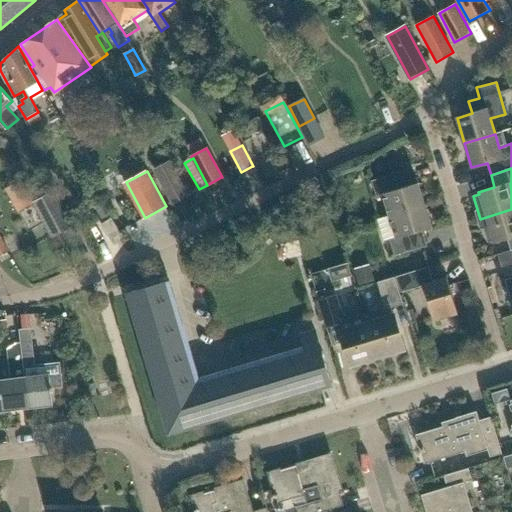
[(382,194),(389,217),(424,206),(416,178),(407,181),(404,171),(388,176),(387,174),(372,179),(376,196),(382,194)]
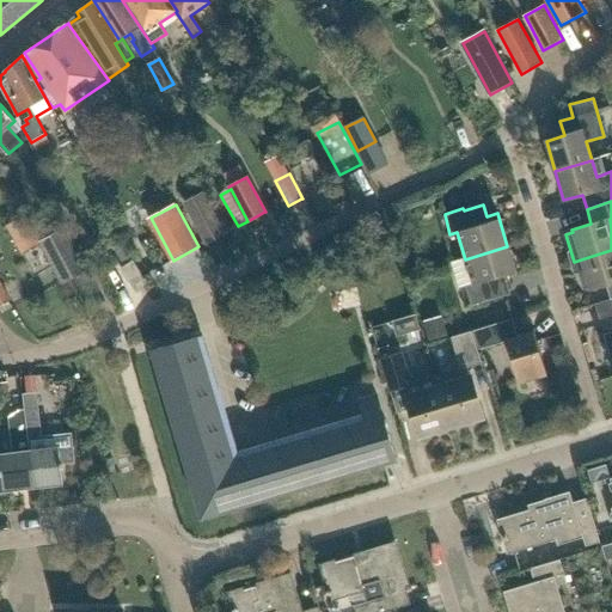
[(209,208),(193,218),(207,244),(224,234),(209,208)]
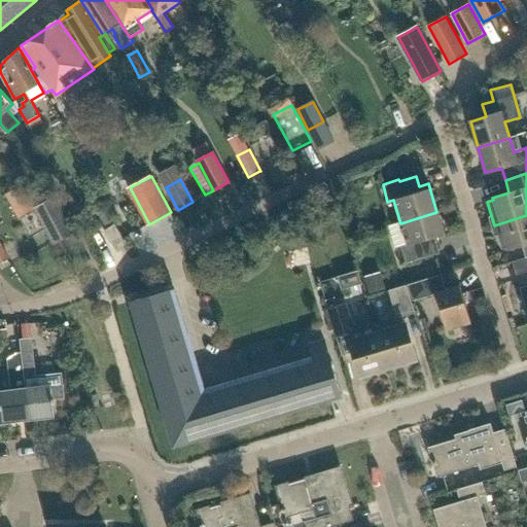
[(35,212),(33,208),(21,186),(5,195),(21,220),(35,212)]
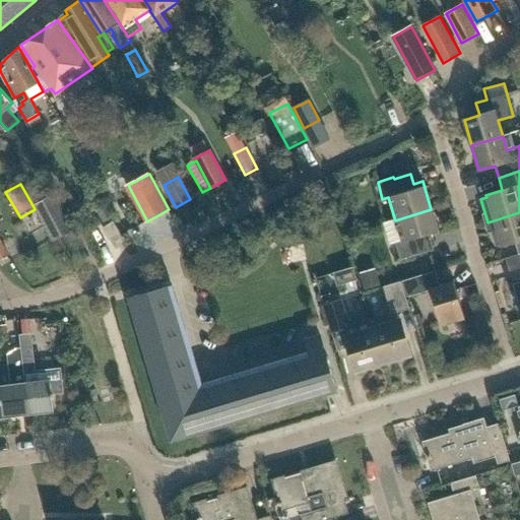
[(54,194),(33,205),(35,209),(58,252),(65,248),(60,238),(74,230),(54,194)]
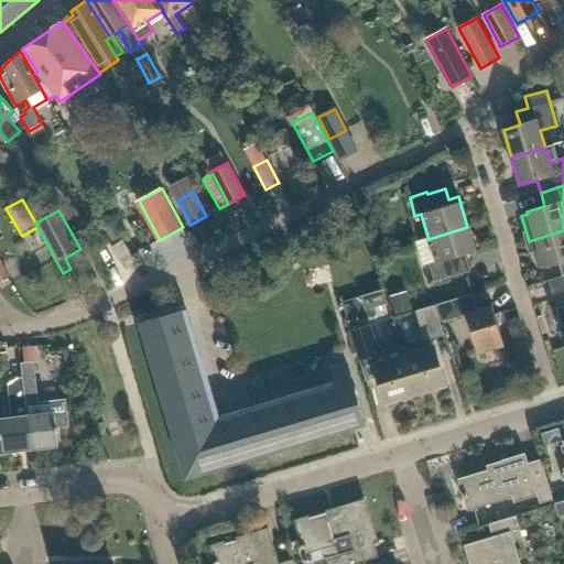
[(114,221),(104,228),(111,241),(121,235),(114,221)]
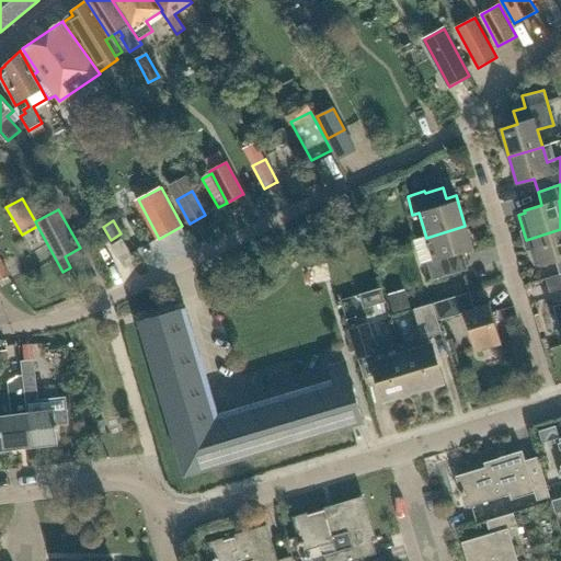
[(465,226),(426,238),(413,241),(421,265),(427,263),(432,281),(468,270),(462,253),(472,250),(465,226)]
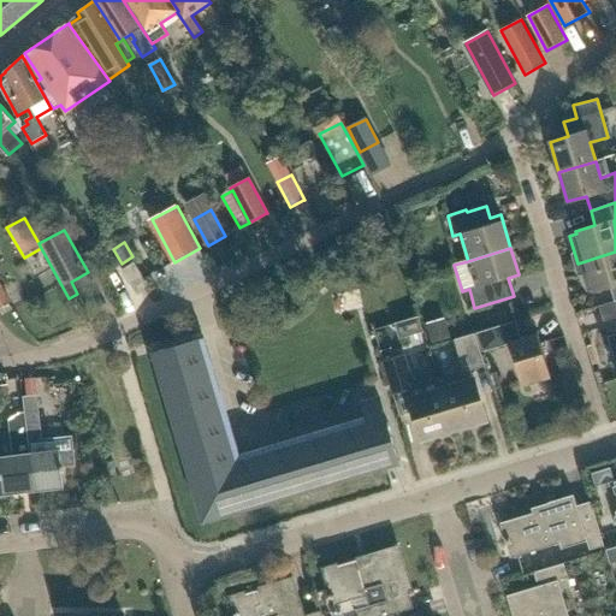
[(615,252),(578,264),(586,291),(592,290),(593,292),(612,286),(615,297),(615,252)]
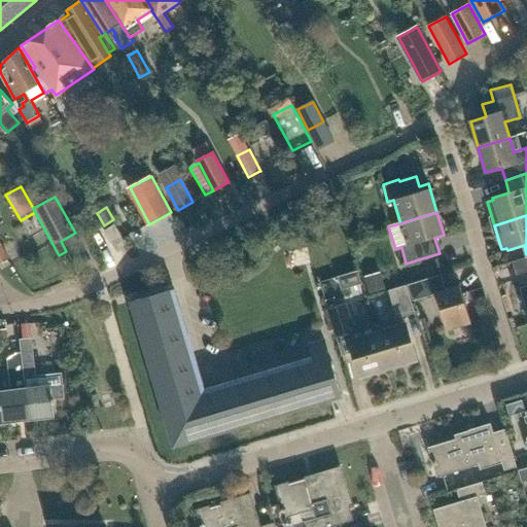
[(114,224),(104,231),(113,247),(125,240),(114,224)]
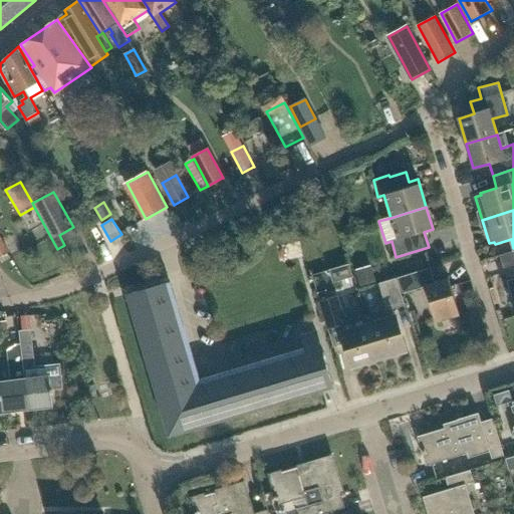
[(503,268),(513,265),(513,251),(499,255),(503,268)]
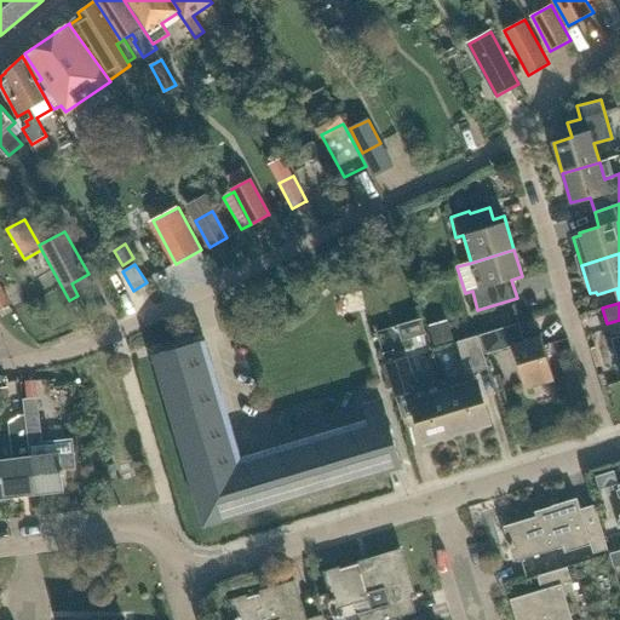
[(435,345),(454,339),(448,320),(429,326),(435,345)]
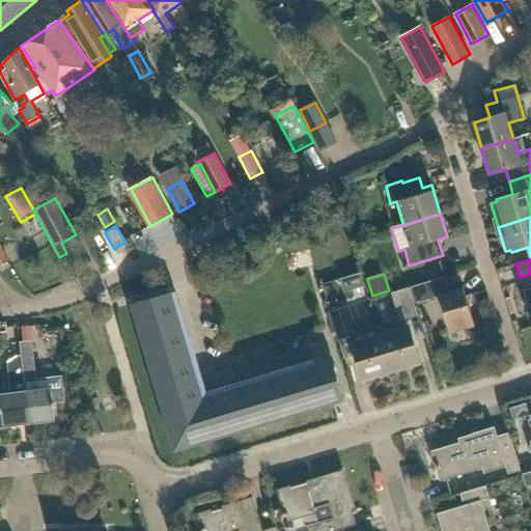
[(444,278),(411,287),(415,304),(439,297),(449,333),(474,326),(463,288),(448,292),(444,278)]
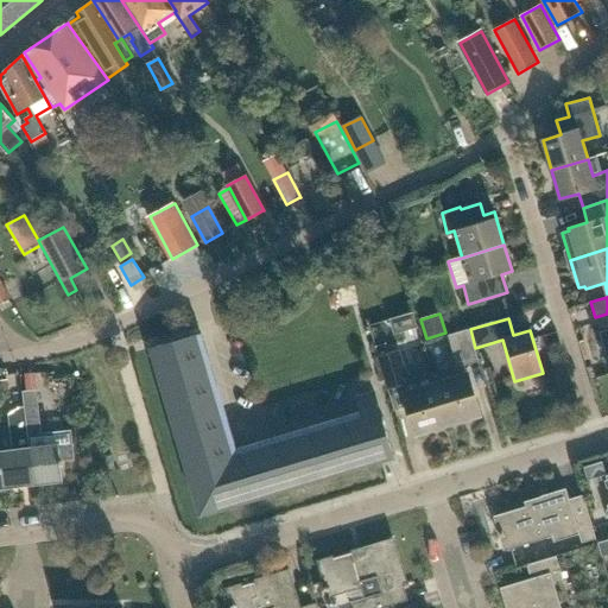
[(469,330),(449,336),(458,368),(479,362),(469,330)]
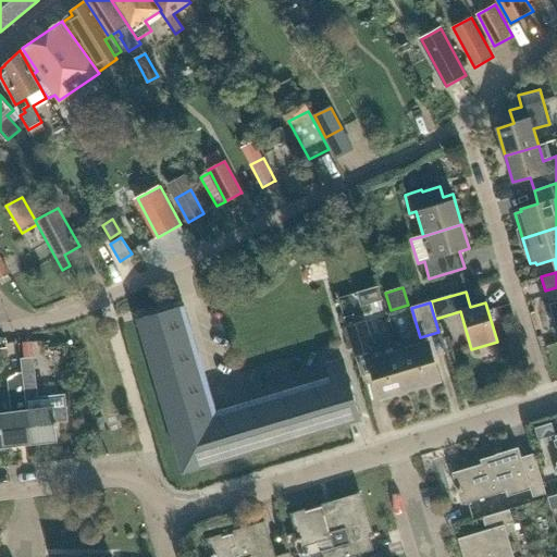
[(186,305),(138,319),(145,339),(151,337),(156,350),(148,353),(153,371),(161,369),(165,382),(158,384),(163,404),(171,401),(175,415),(169,417),(169,418),(175,417),(180,430),(172,432),(184,473),(205,467),(202,459),(215,456),(218,462),(236,457),(234,449),(247,446),(249,454),(269,447),(267,441),(280,436),(282,444),(300,438),(298,431),(311,426),(313,434),(333,429),(331,421),(345,417),(346,423),(361,419),(344,360),(329,364),(332,376),(218,410),(186,305)]
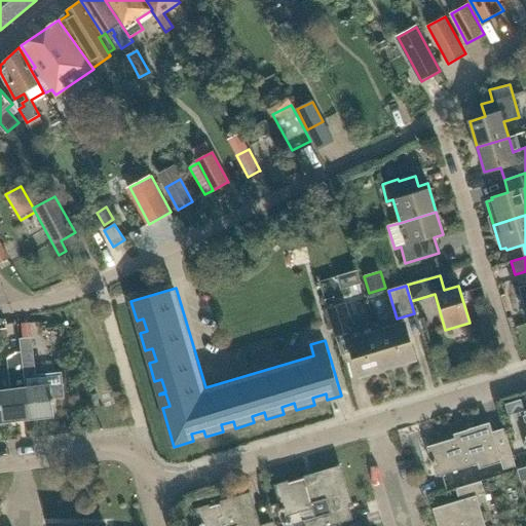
[(347,333),(361,376),(388,368),(378,333),(375,325),(353,331),(344,303),(328,308),(336,336),(347,333)]
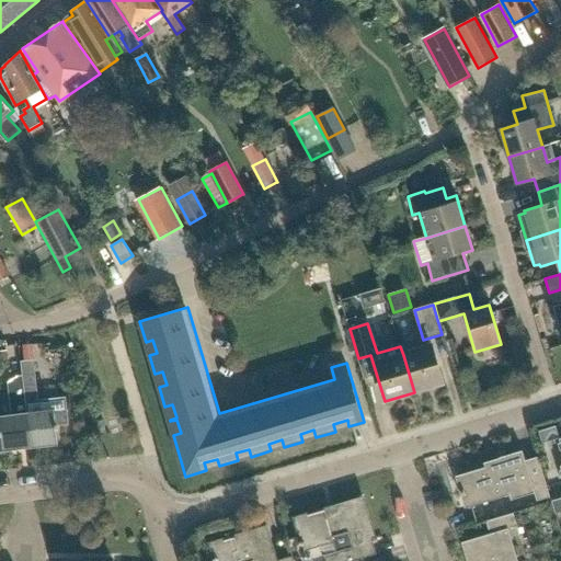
[(32,344),(23,345),(24,361),(34,359),(32,344)]
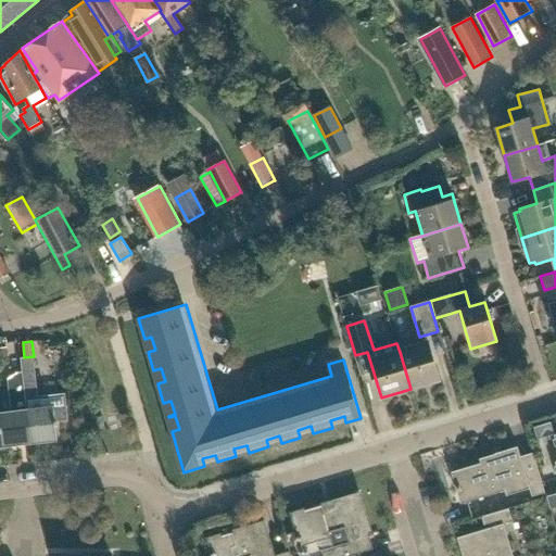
[(400,352),(411,389),(439,379),(428,343),(400,352)]
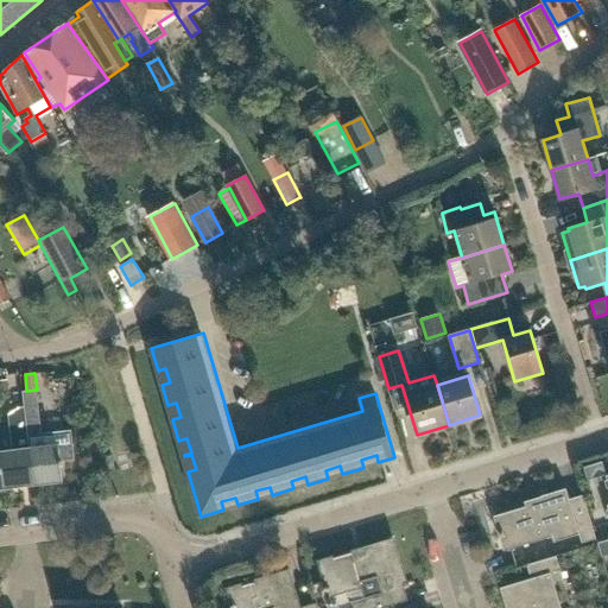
[(25,416),(32,485),(62,481),(59,461),(75,458),(71,430),(43,434),(38,391),(24,392),(26,416),(25,416)]
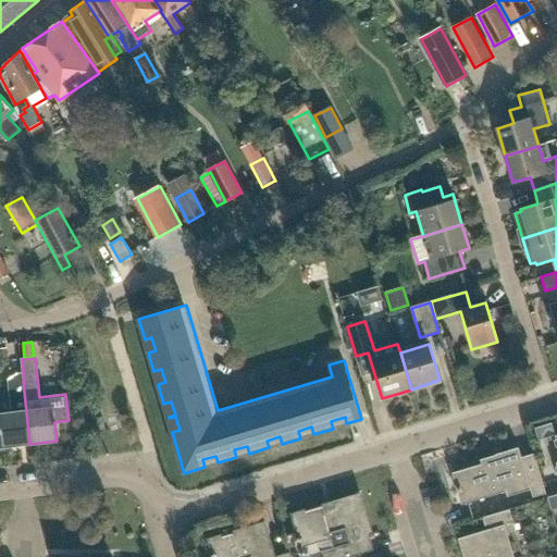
[(11,416),(0,416),(0,420),(3,447),(29,444),(23,381),(22,373),(16,374),(7,381),(11,416)]
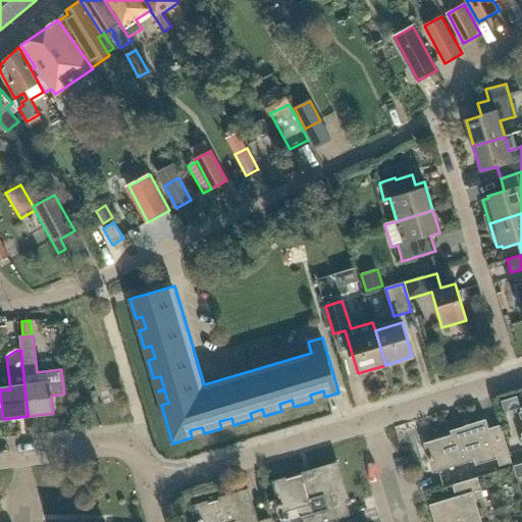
[(465,432),(424,445),(432,472),(474,460),(476,466),(498,460),(500,467),(512,463),(501,426),(488,429),(485,420),(464,426),(465,432)]
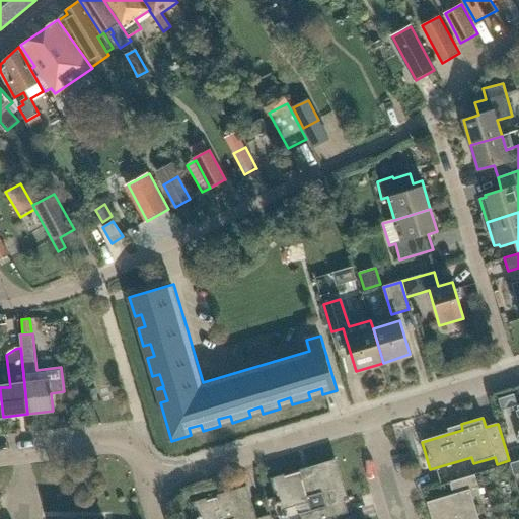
[(335,462),(273,480),(282,510),(307,502),(310,511),(301,513),(302,518),(328,518),(346,514),(343,502),(347,501),(335,462)]
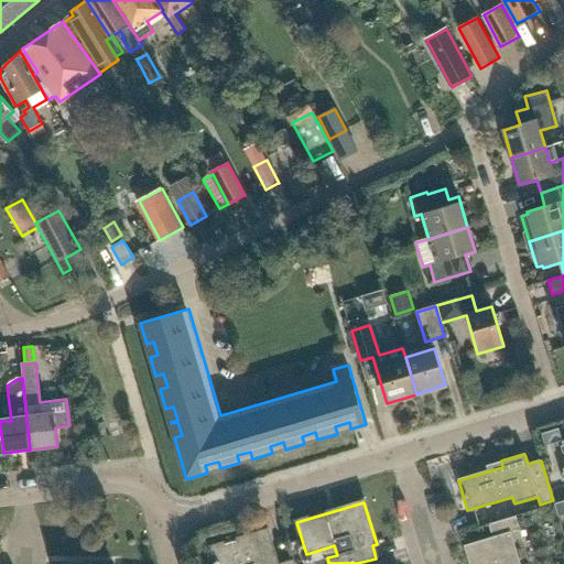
[(492,539),(466,546),(470,563),(519,563),(512,542),(523,539),(517,517),(489,524),(492,539)]
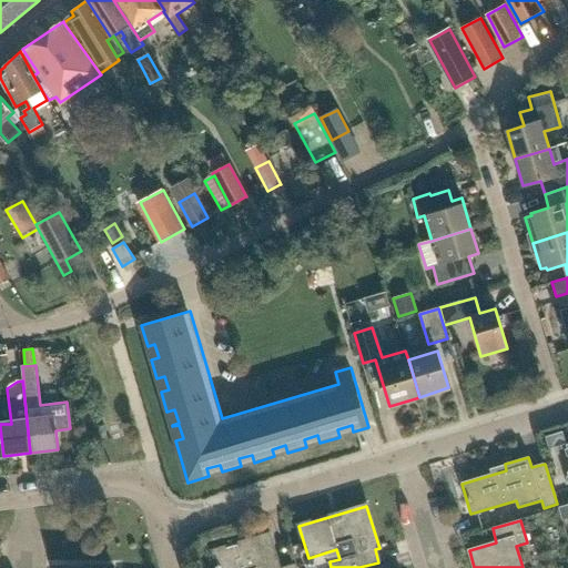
[(217,567),(296,567),(296,566),(286,567),(277,567),(269,535),(213,551),(217,567)]
